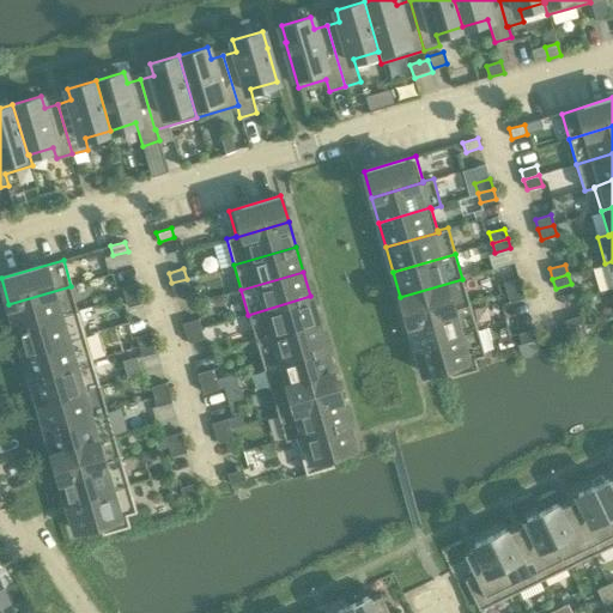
[(507,292),(522,287),(519,278),(503,283),(507,292)]
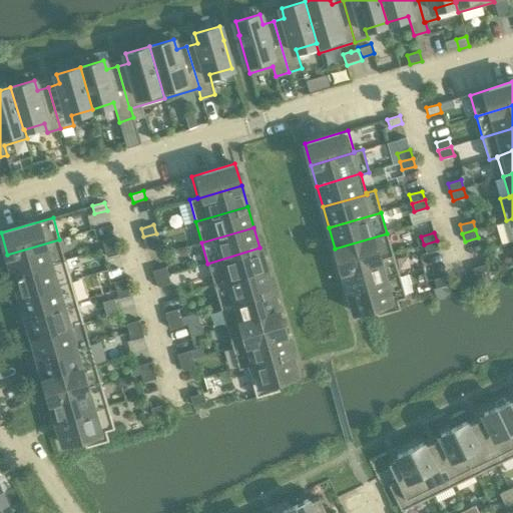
[(158,241),(156,233),(143,236),(145,245),(158,241)]
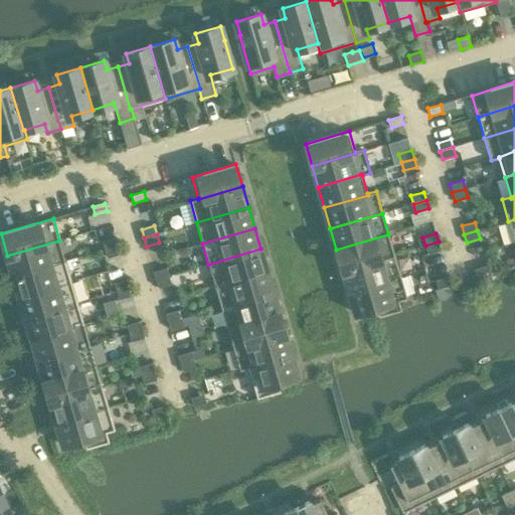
[(388,234),(336,249),(342,271),(394,254),(388,234)]
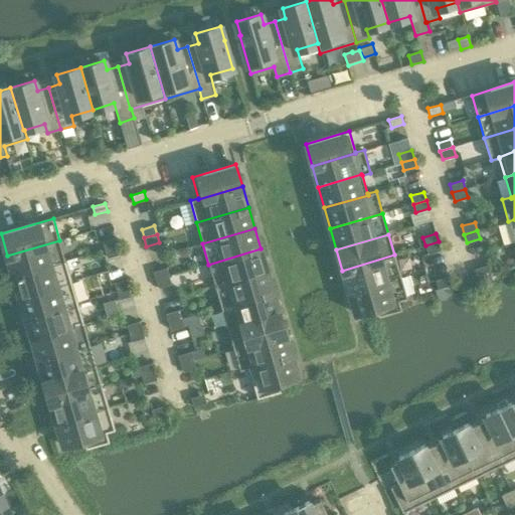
[(105,249),(118,245),(116,237),(103,241),(105,249)]
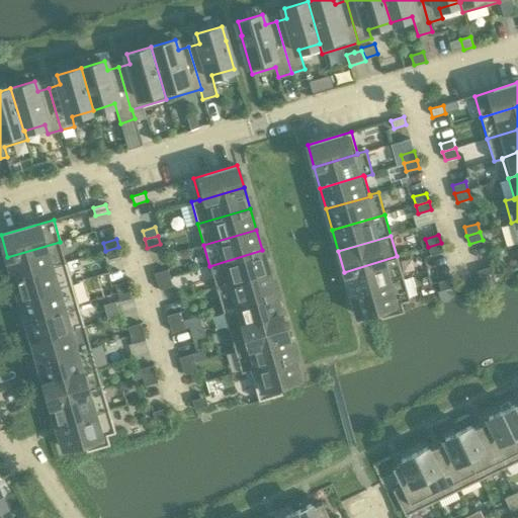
[(60,242),(7,257),(13,278),(66,262),(60,242)]
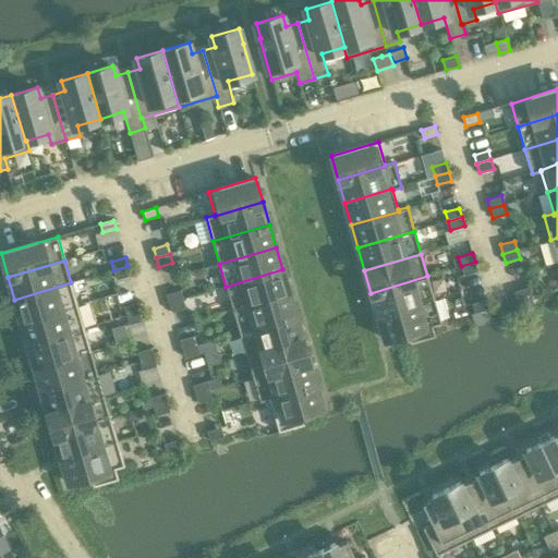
[(475,262),(461,266),(463,275),(477,271),(475,262)]
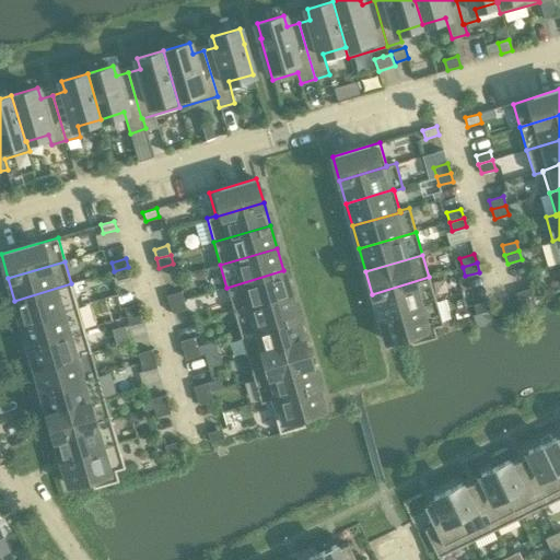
[(131,276),(128,267),(114,271),(117,280),(131,276)]
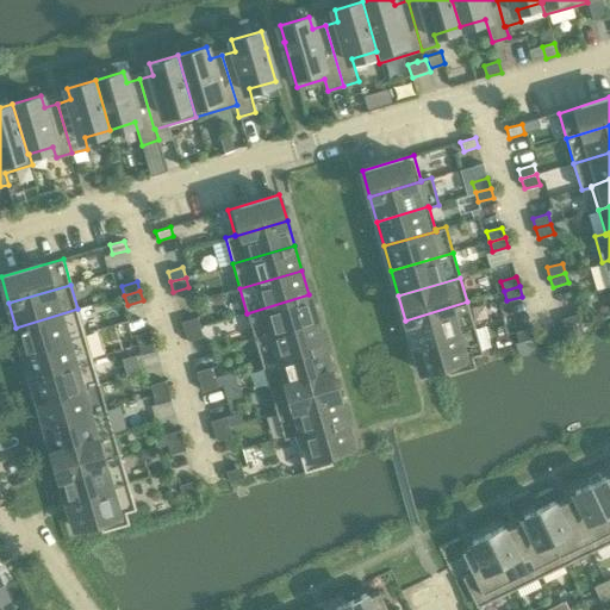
[(309,294),(247,313),(255,338),(316,321),(309,294)]
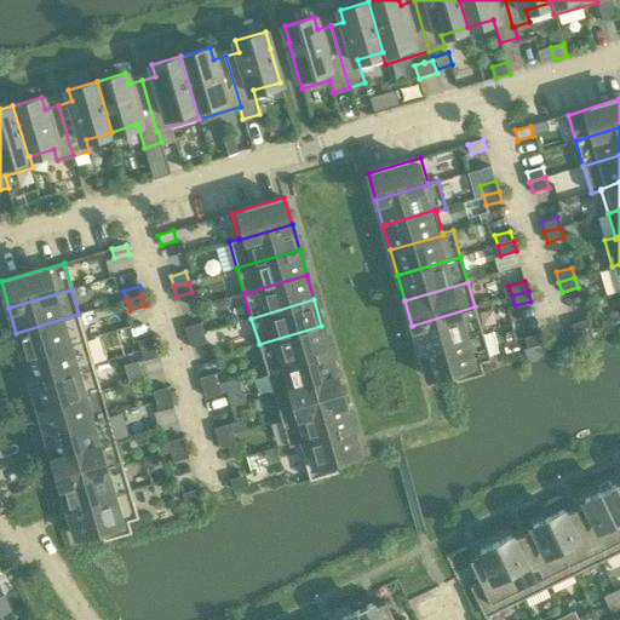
[(475,306),(412,326),(420,350),(482,332),(475,306)]
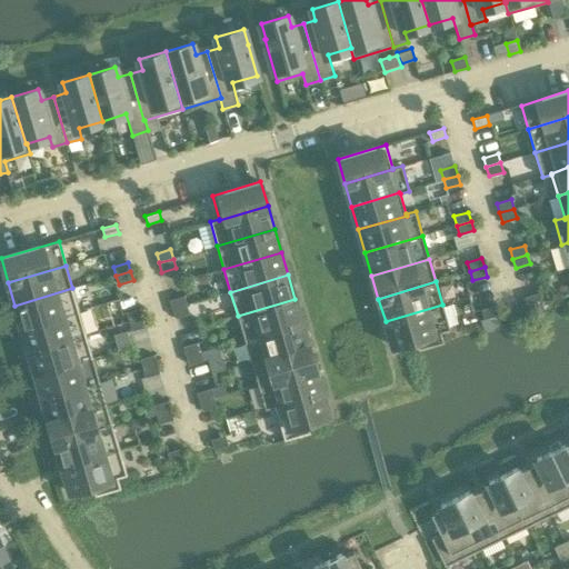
[(79,311),(72,288),(15,306),(21,328),(79,311)]
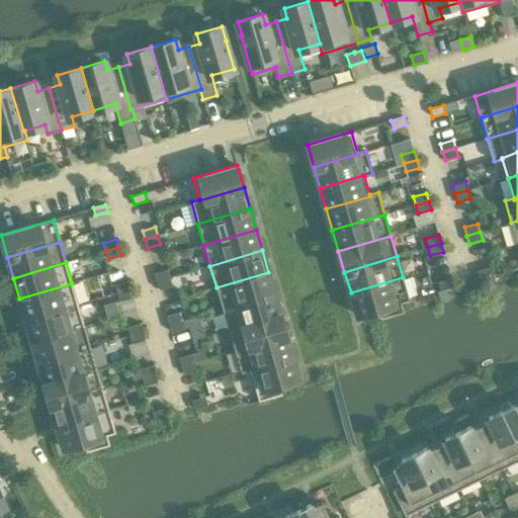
[(477,270),(480,278),(492,275),(490,266),(477,270)]
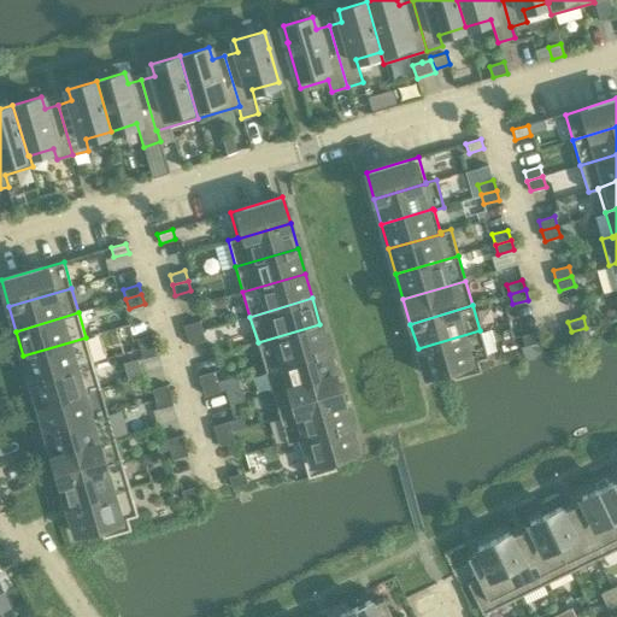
[(187,335),(203,330),(199,321),(184,325),(187,335)]
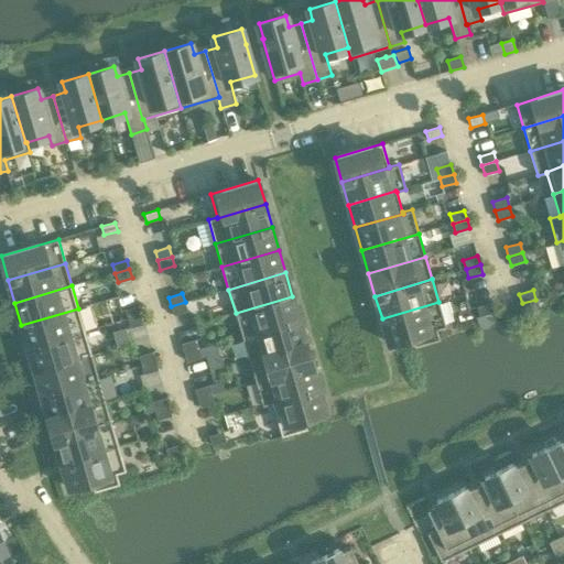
[(292,296),(236,313),(242,336),(300,320),(292,296)]
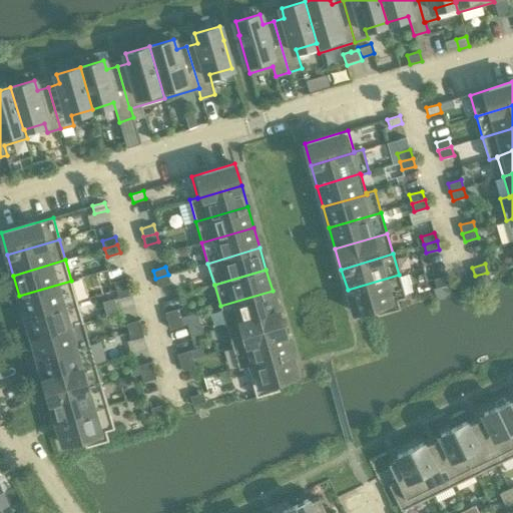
[(475,276),(478,286),(490,282),(487,273),(475,276)]
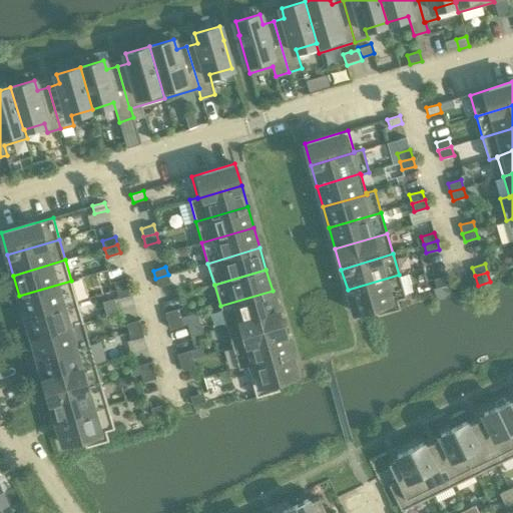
[(170,284),(168,275),(155,279),(158,287),(170,284)]
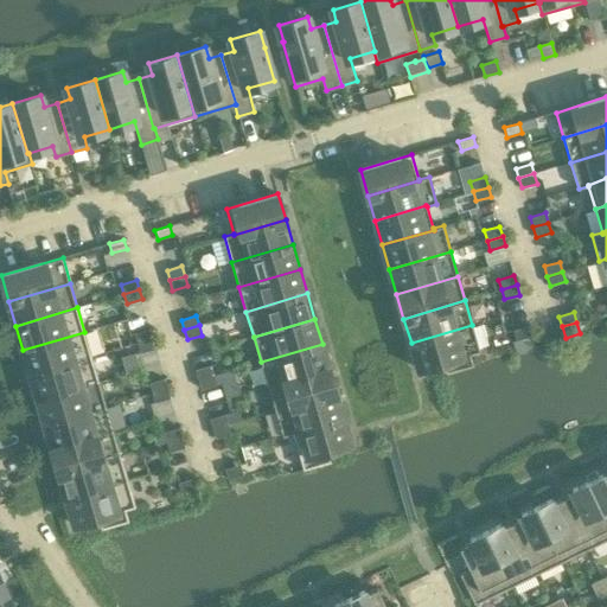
[(480,351),(472,325),(411,343),(419,370),(442,363),(446,372),(473,365),(470,353),(480,351)]
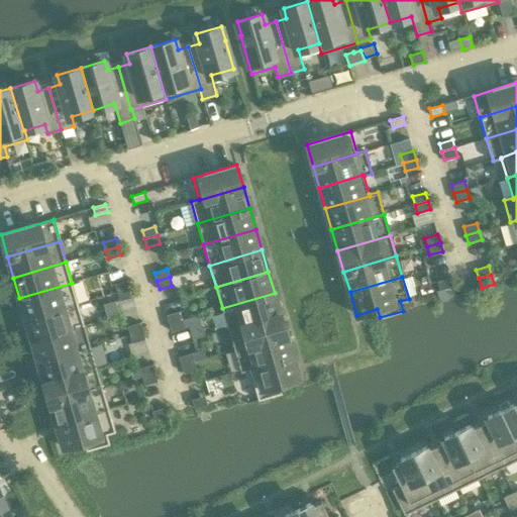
[(437,281),(439,290),(452,286),(449,277),(437,281)]
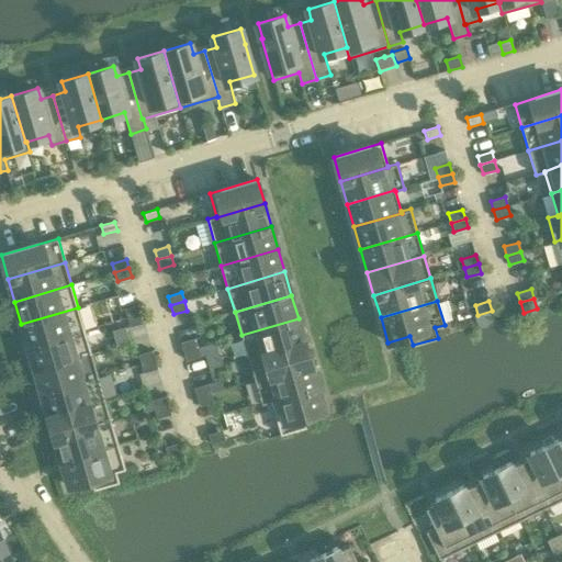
[(128,317),(142,314),(139,304),(125,308),(128,317)]
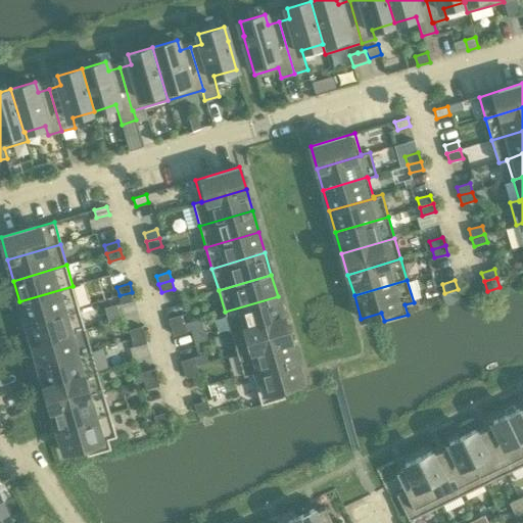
[(73,286),(19,301),(26,323),(79,307),(73,286)]
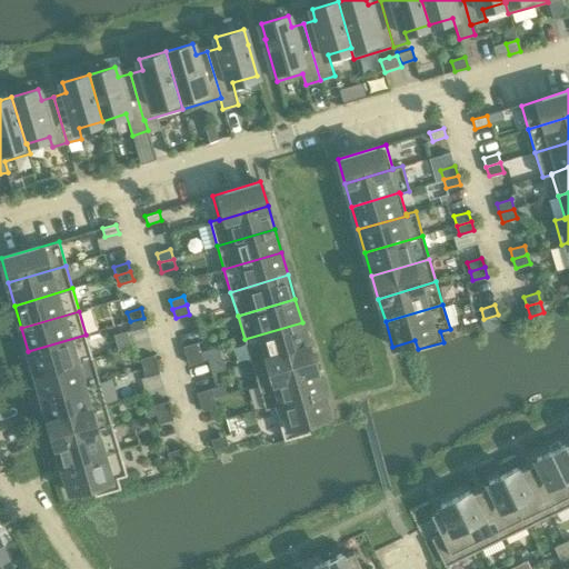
[(143,318),(130,321),(132,331),(147,327),(143,318)]
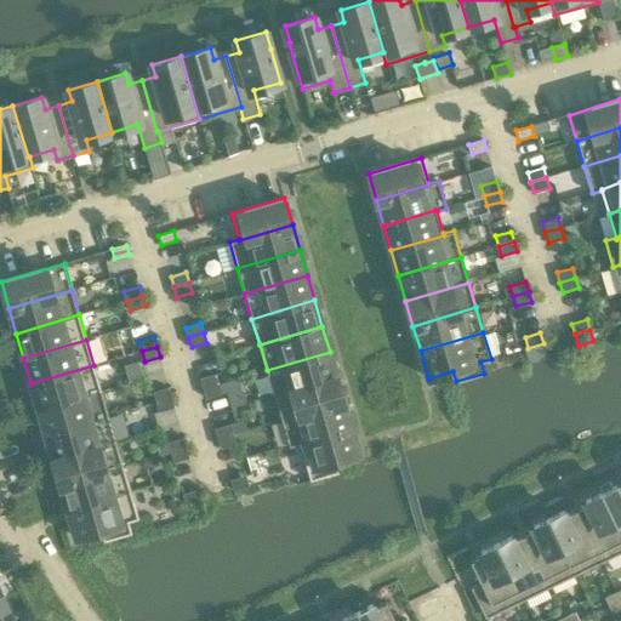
[(337,376),(330,352),(267,370),(274,394),(337,376)]
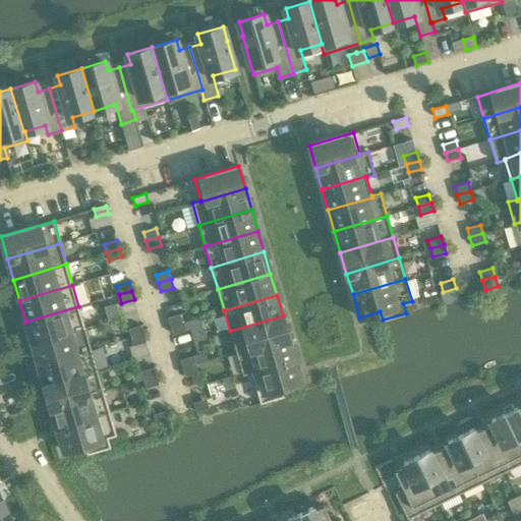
[(84,328),(78,306),(25,322),(33,343),(84,328)]
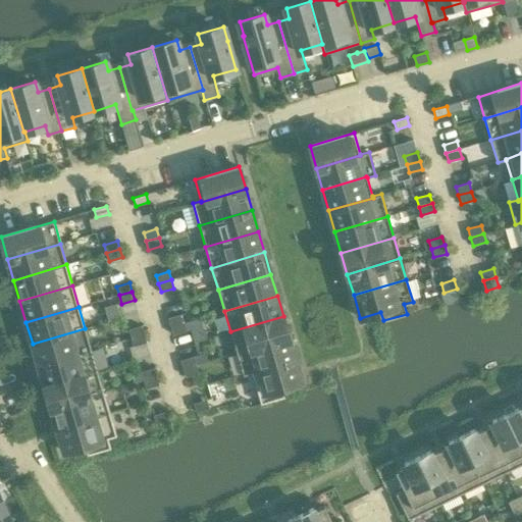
[(170,326),(184,322),(181,314),(168,318),(170,326)]
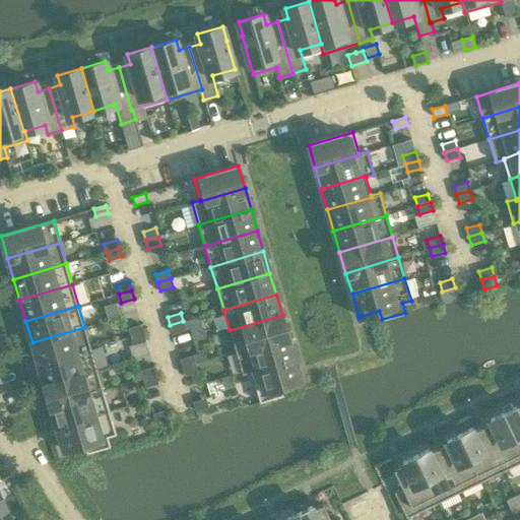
[(288,336),(282,315),(230,330),(236,351),(288,336)]
